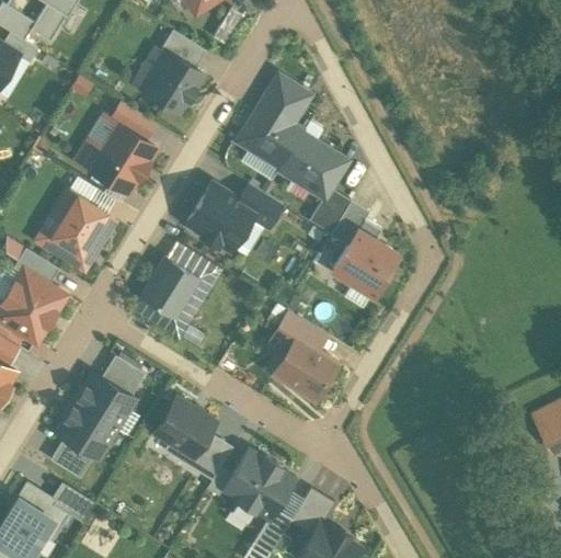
[(42,0),(47,2),(34,23),(30,30),(49,42),(75,0),(42,0)]
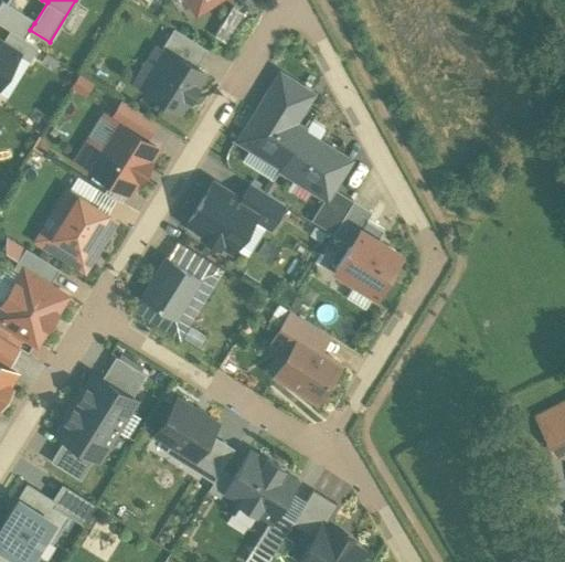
[(185,0),(196,16),(219,0),(185,0)]
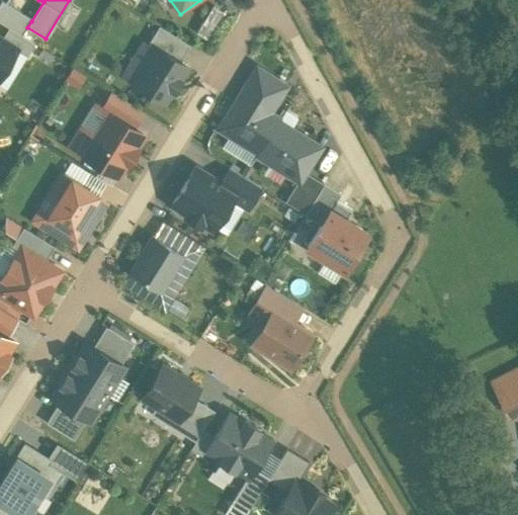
[(31,21),(1,2),(0,3),(0,23),(22,37),(27,27),(31,21)]
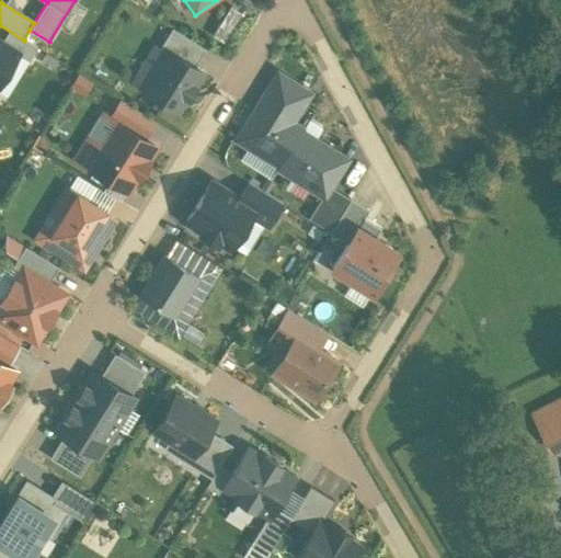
[(240,19),(228,11),(212,38),(224,45),(240,19)]
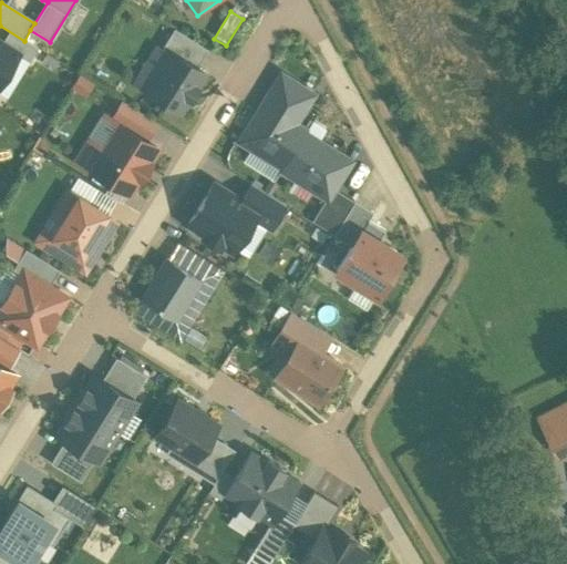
[(0,42),(0,67),(11,50),(0,42)]
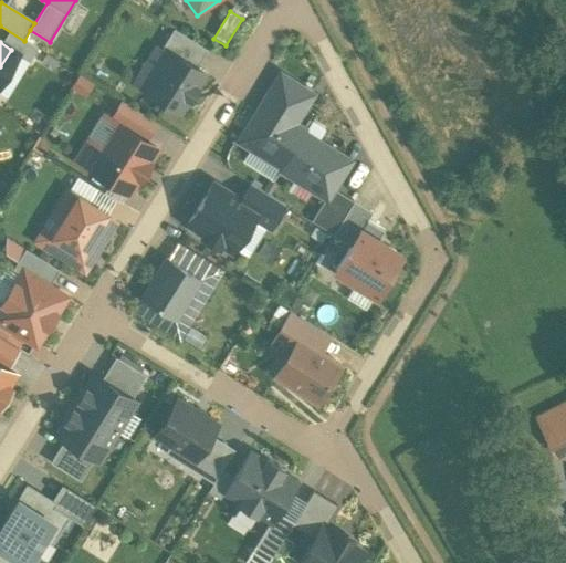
[(171,49),(147,86),(177,106),(201,68),(171,49)]
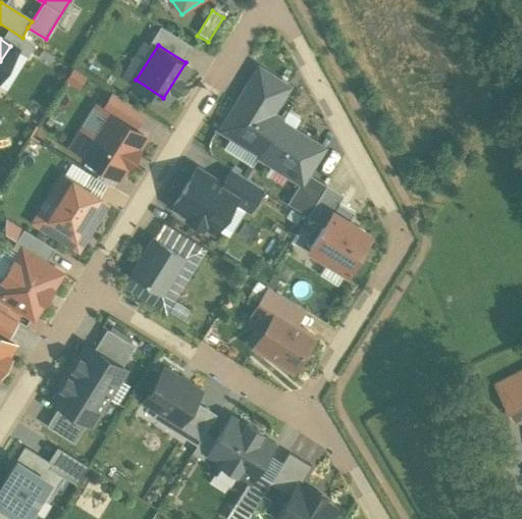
[(258,64),(218,133),(254,156),(276,115),(292,86),(258,64)]
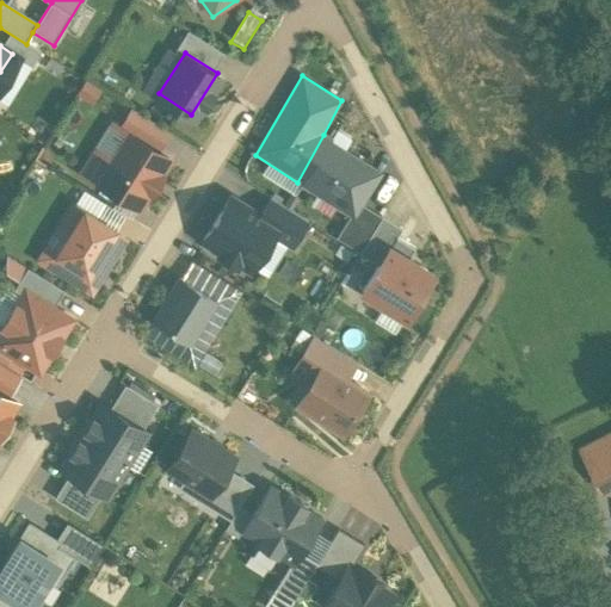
[(127,130),(97,177),(137,203),(168,156),(127,130)]
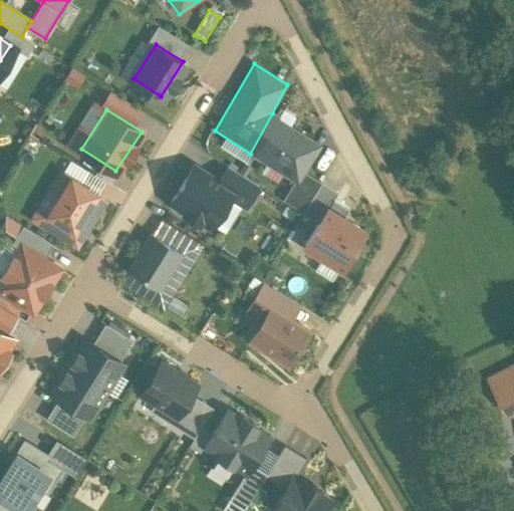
[(250,154),(298,184),(321,146),(272,113),(250,154)]
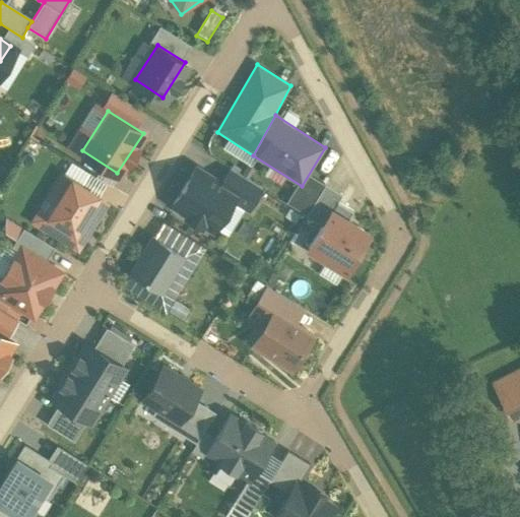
[(195,168),(175,202),(211,224),(232,189),(195,168)]
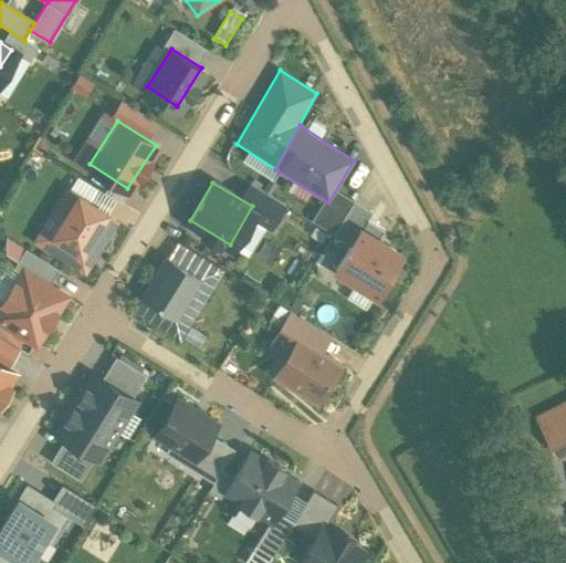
[(77,193),(54,229),(80,246),(103,209),(77,193)]
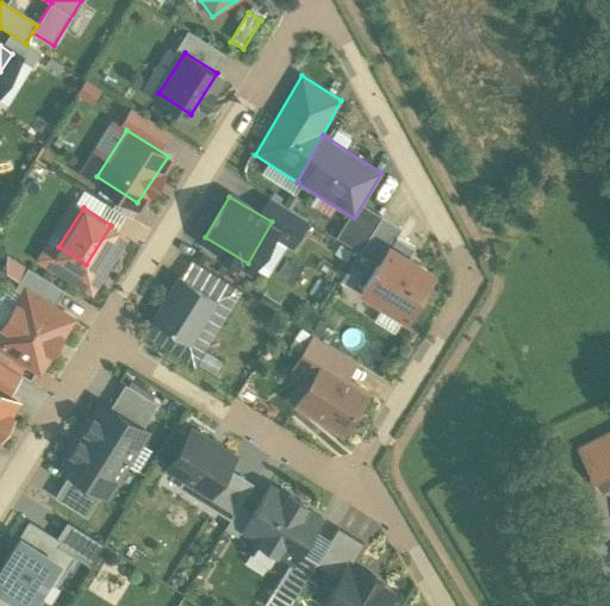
[(390,244),(366,281),(405,305),(428,268),(390,244)]
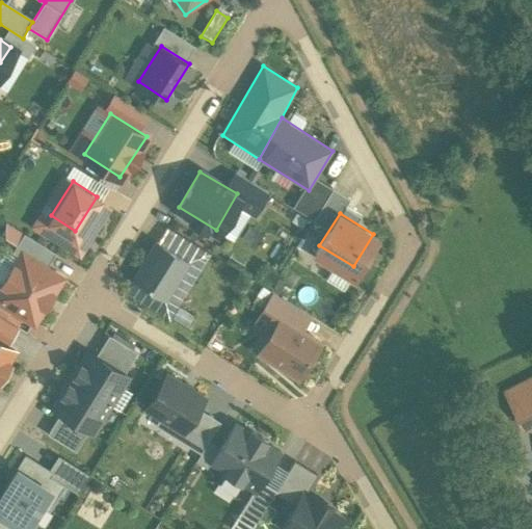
[(157,244),(134,280),(162,297),(184,261),(157,244)]
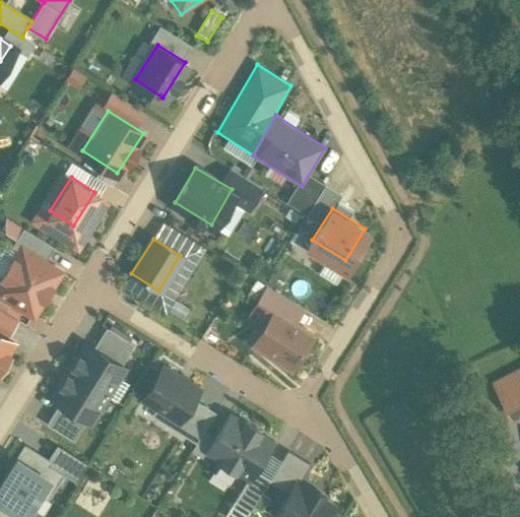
[(20,249),(0,281),(0,291),(30,309),(54,270),(20,249)]
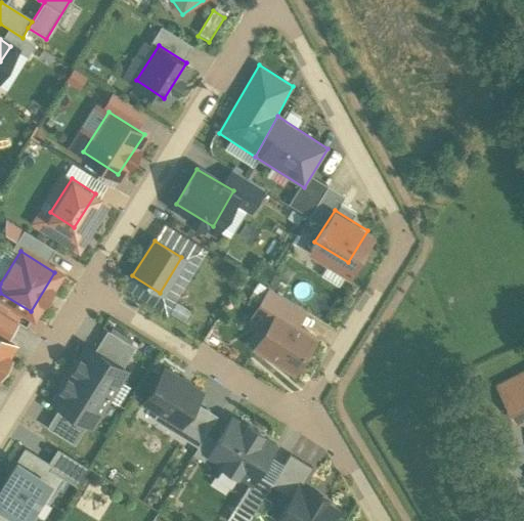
[(276,313),(256,346),(291,368),(311,336),(276,313)]
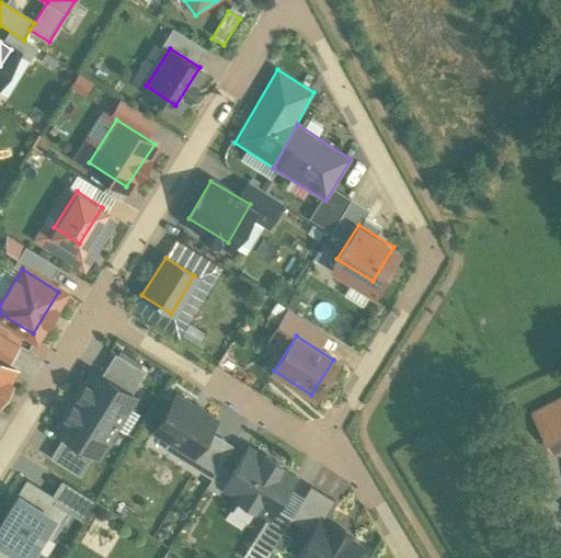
[(114,355),(100,378),(129,397),(144,375),(114,355)]
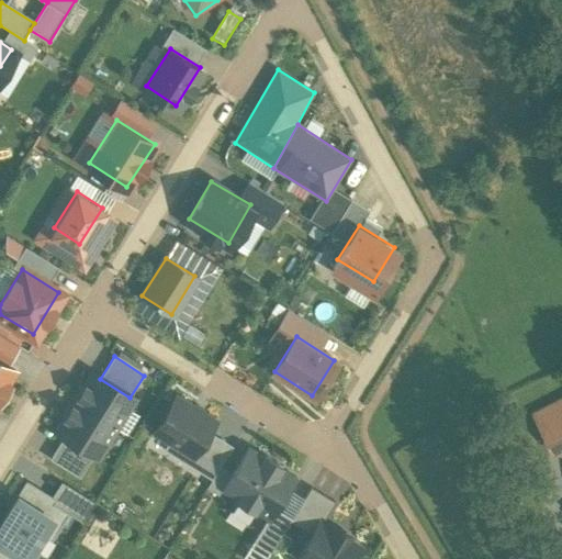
[(0,361),(0,393),(14,370),(0,361)]
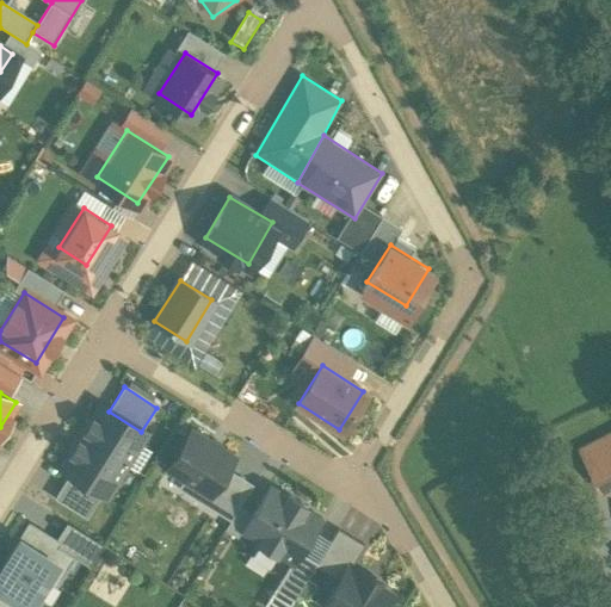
[(102,407),(81,439),(125,466),(146,434),(141,432),(109,412),(102,407)]
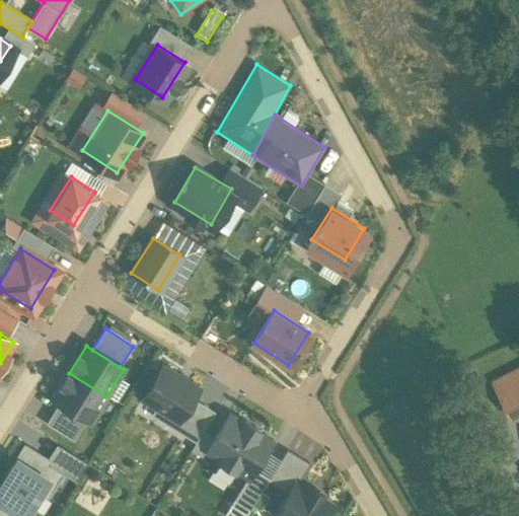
[(163,364),(143,400),(181,423),(202,386),(163,364)]
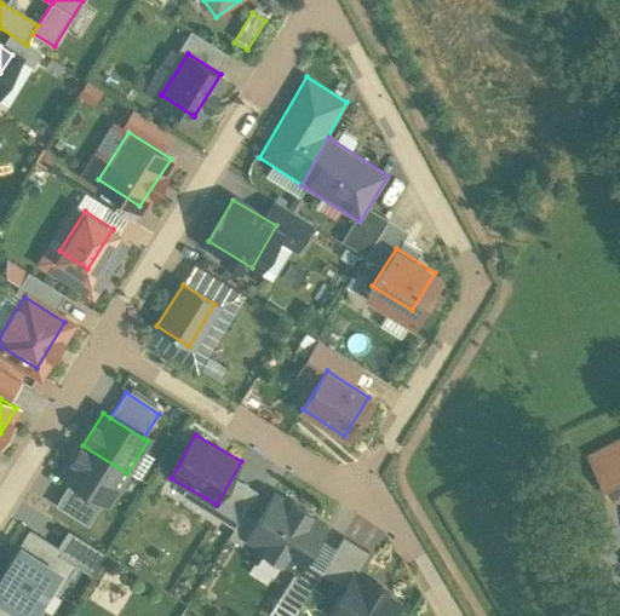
[(619,443),(591,459),(601,479),(610,475),(619,494),(619,443)]
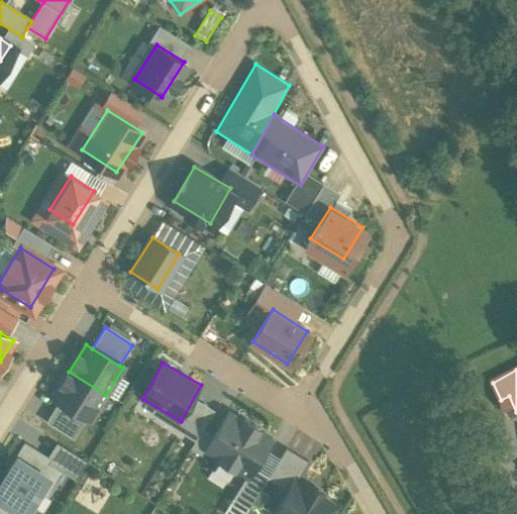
[(69,372),(52,399),(59,403),(86,420),(89,422),(106,395),(69,372)]
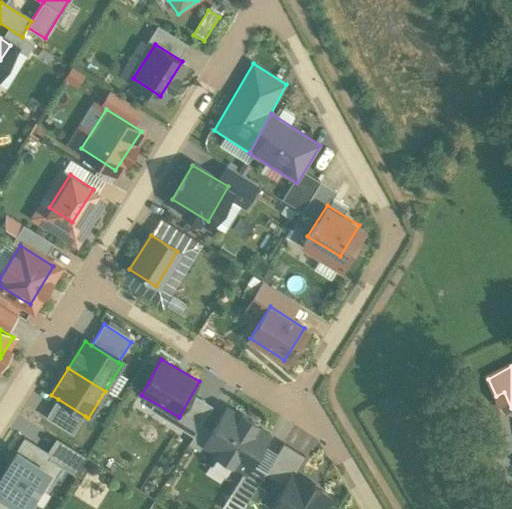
[(85,416),(58,399),(45,420),(73,437),(85,416)]
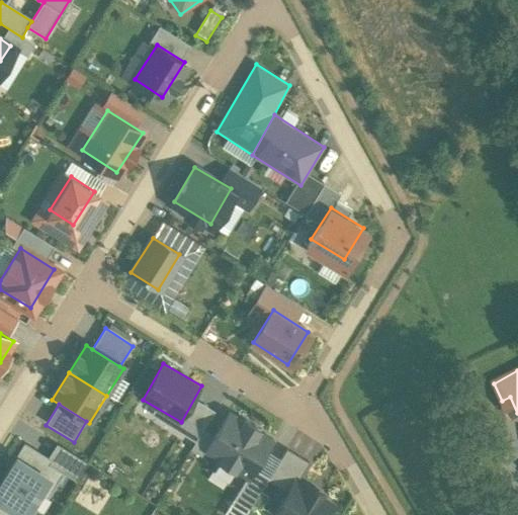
[(232,412),(210,446),(247,469),(269,435),(232,412)]
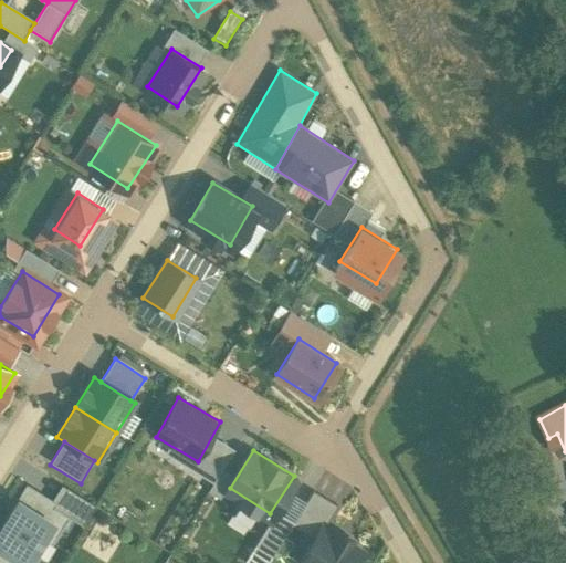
[(27,493),(0,534),(0,552),(18,562),(29,562),(60,513),(27,493)]
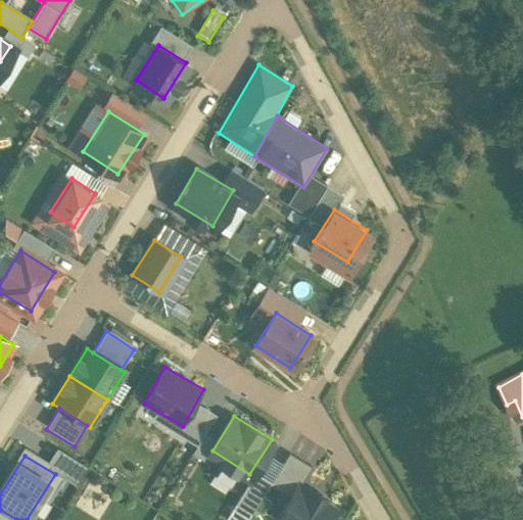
[(296,486),(277,519),(323,519),(331,506),(296,486)]
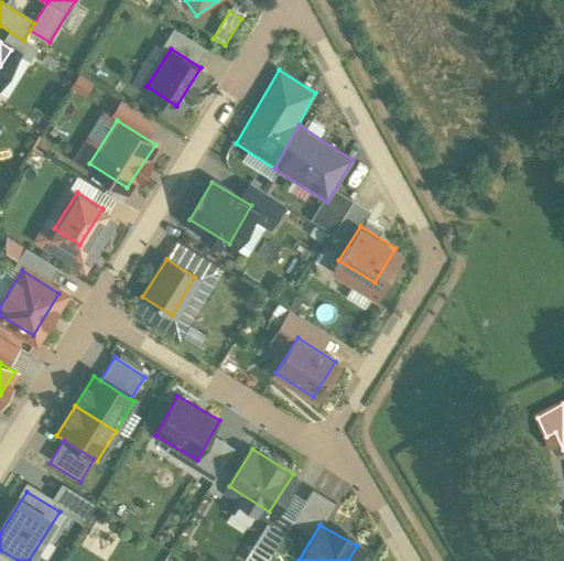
[(18,560),(0,550),(0,560),(18,560)]
